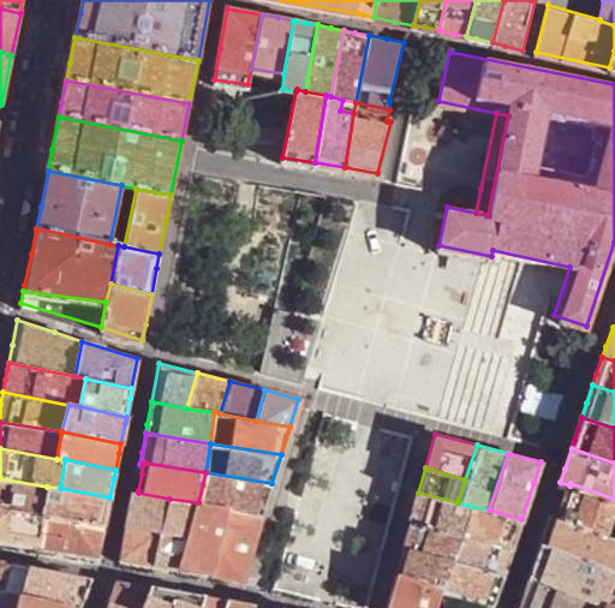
[(264,512),(272,483),(206,472),(198,502),(227,506),(264,512)]
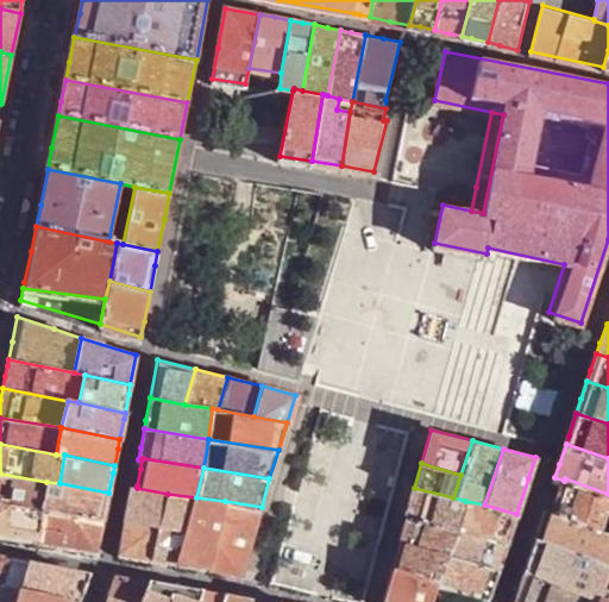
[(0,502),(43,509),(46,482),(0,474),(0,502)]
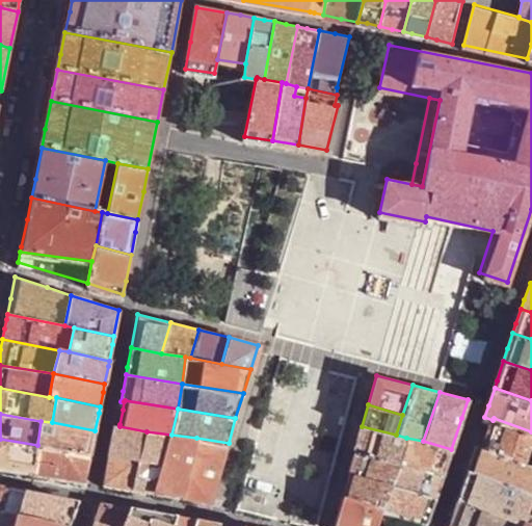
[(484,443),(484,445),(529,462),(531,453),(531,431),(494,418),(493,420),(487,435),(484,443)]
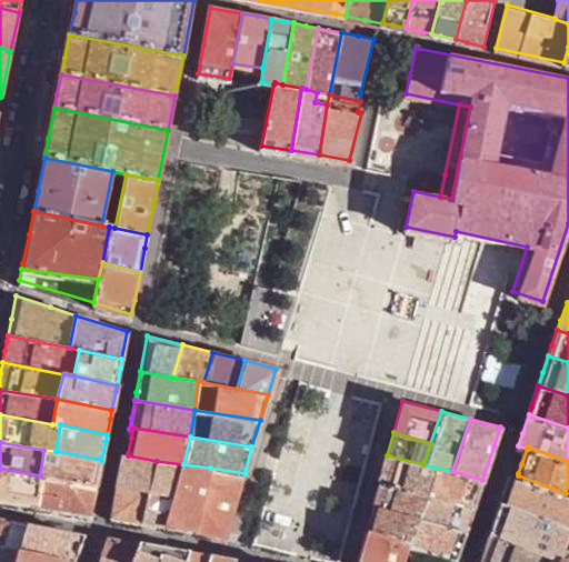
[(100,468),(101,460),(56,451),(43,450),(40,475),(97,483),(100,468)]
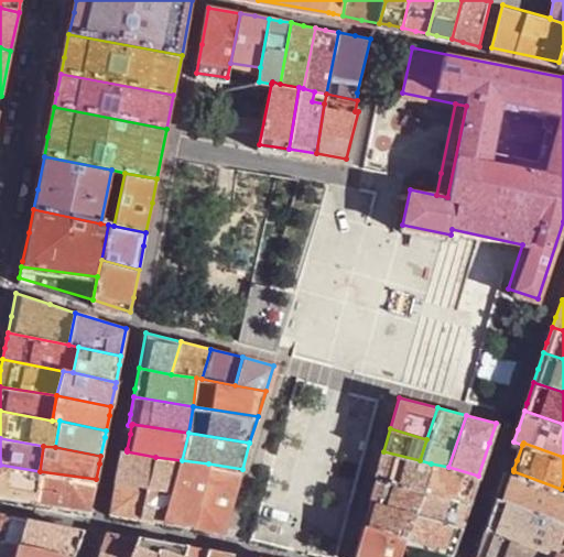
[(142,515),(155,457),(127,451),(127,449),(123,449),(117,485),(112,511),(142,515)]
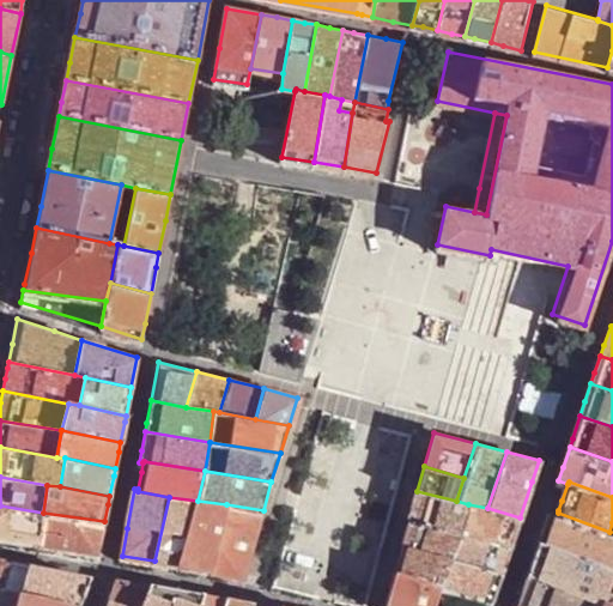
[(417,491),(410,519),(460,532),(468,504),(456,501),(417,491)]
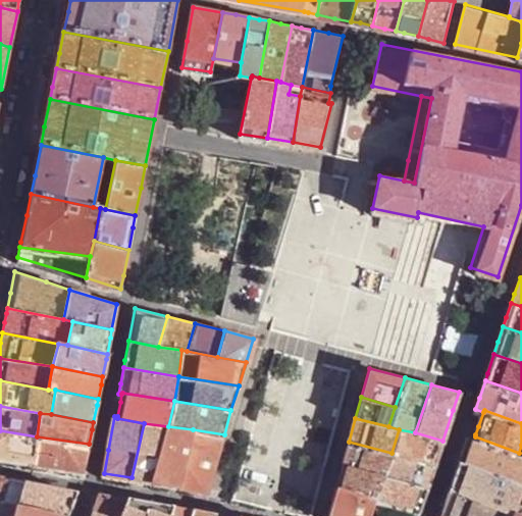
[(146,479),(153,480),(168,426),(144,423),(132,477),(146,479)]
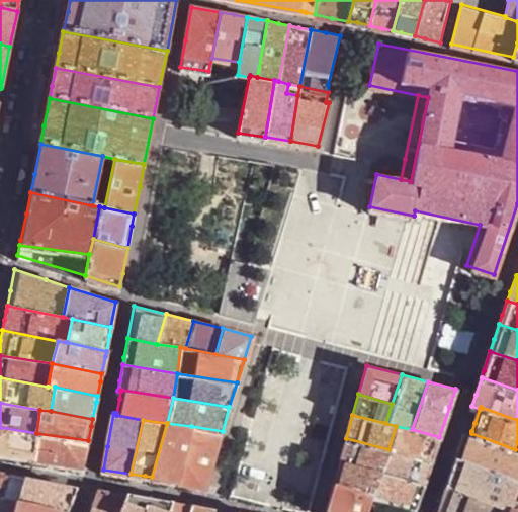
[(169,480),(180,482),(191,426),(167,423),(152,477),(169,480)]
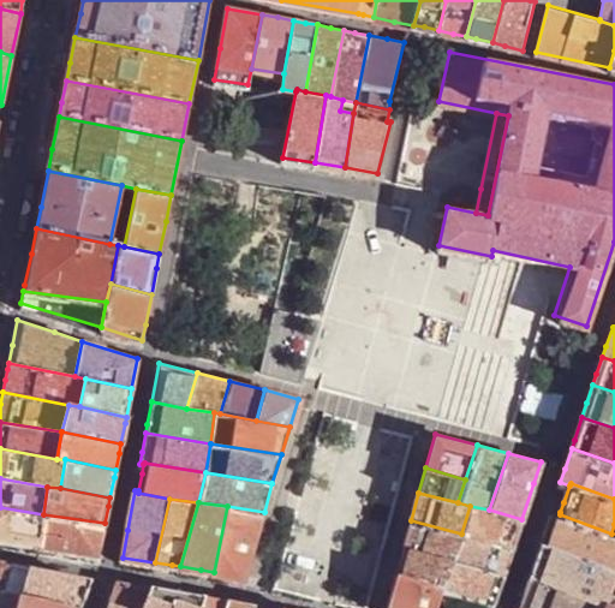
[(227,506),(214,572),(236,574),(246,576),(264,512),(227,506)]
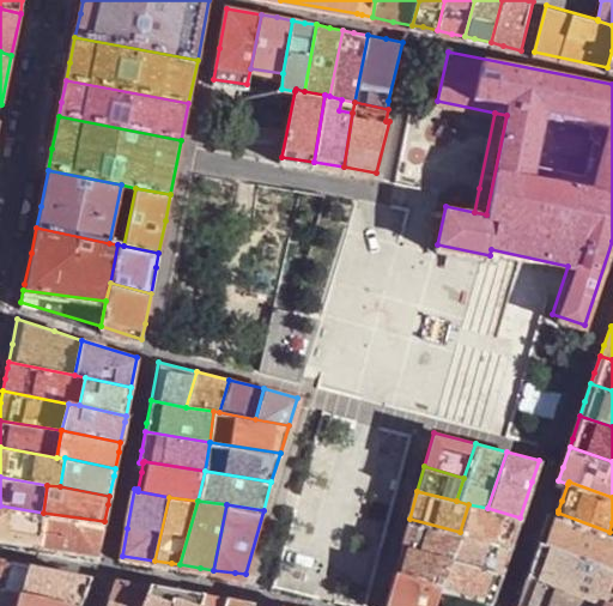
[(517,526),(520,517),(487,508),(468,504),(460,532),(511,545),(517,526)]
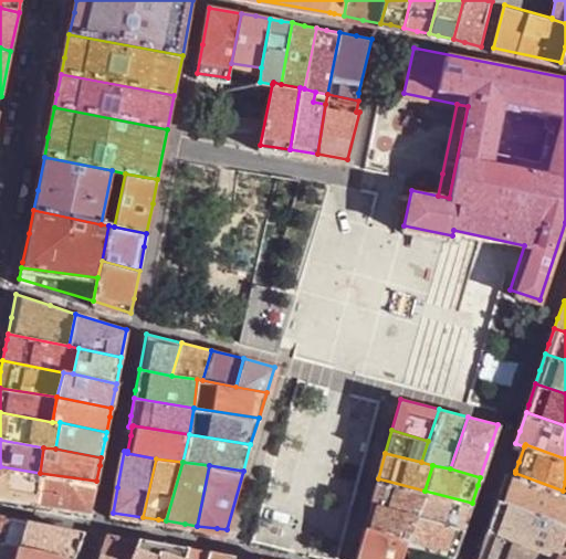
[(0,466),(0,495),(10,497),(35,501),(40,473),(0,466)]
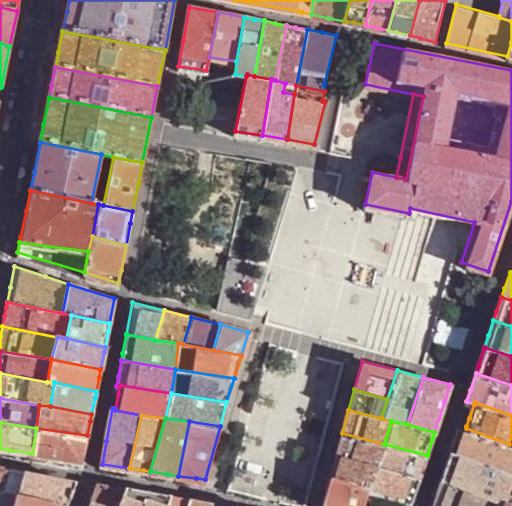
[(451,443),(449,451),(511,476),(511,474),(511,444),(509,444),(466,428),(466,426),(458,423),(451,443)]
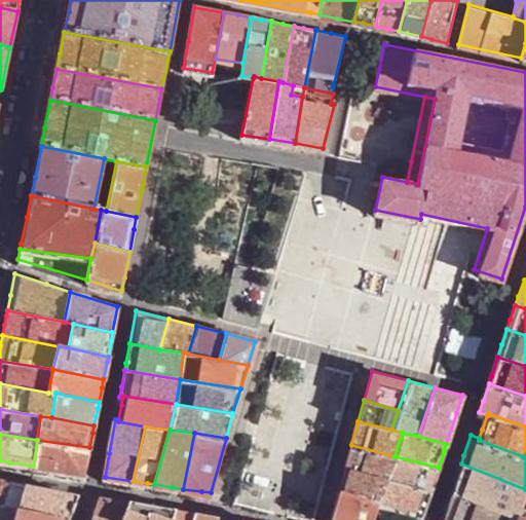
[(37,440),(33,466),(62,470),(84,473),(89,447),(37,440)]
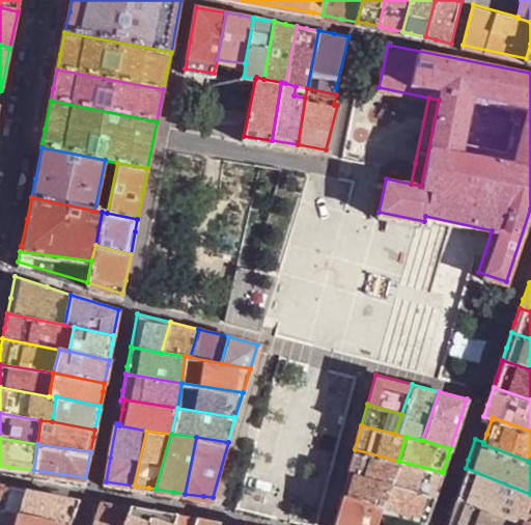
[(389,484),(398,461),(355,449),(348,471),(389,484)]
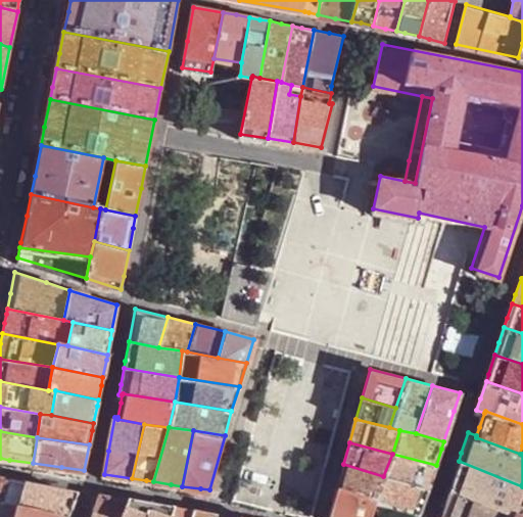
[(432,473),(436,465),(392,454),(383,476),(428,487),(432,473)]
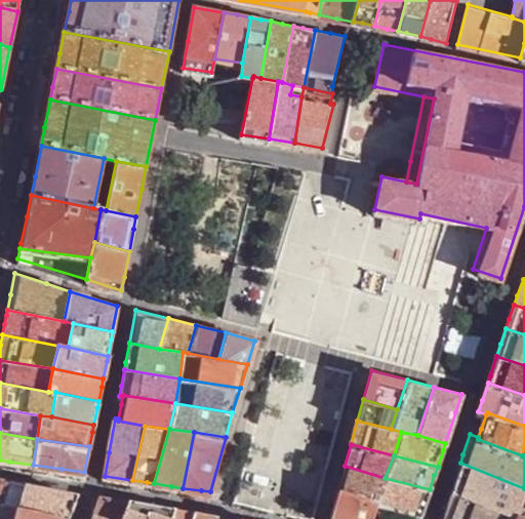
[(451,490),(515,515),(516,514),(519,506),(520,506),(523,507),(524,501),(524,486),(524,488),(460,463),(455,478),(451,490)]
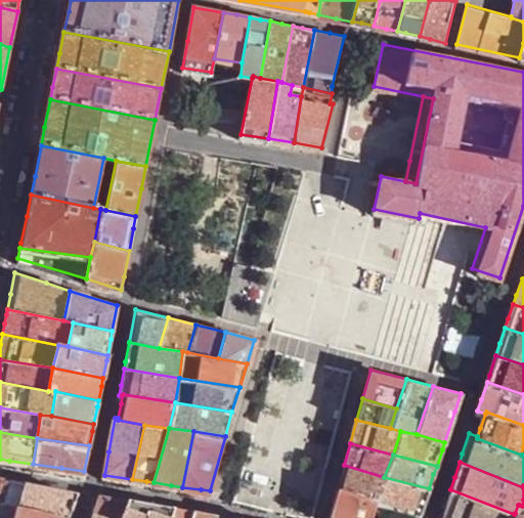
[(344,465),(338,487),(376,502),(384,477),(344,465)]
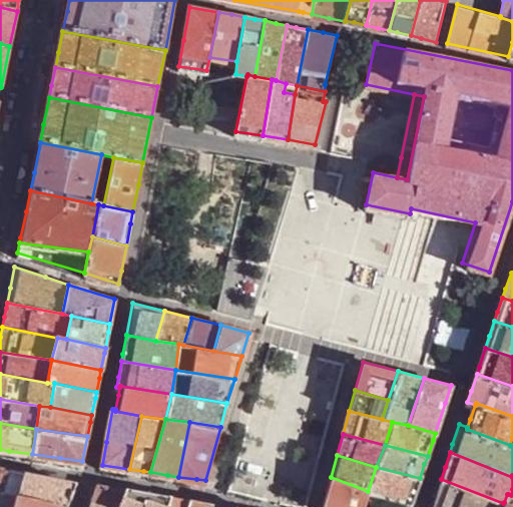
[(0,492),(18,496),(24,473),(24,472),(0,467),(0,492)]
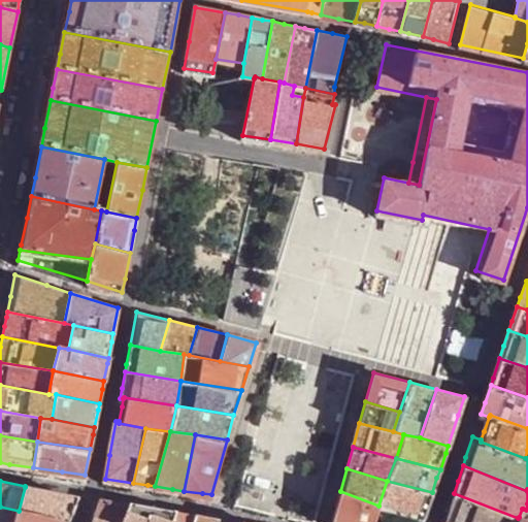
[(387,481),(378,506),(424,517),(429,499),(432,492),(387,481)]
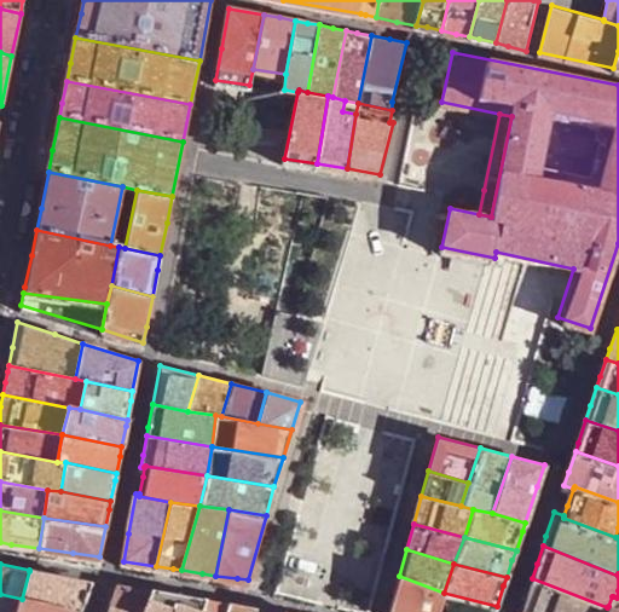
[(82,611),(92,582),(57,576),(29,571),(22,599),(82,611)]
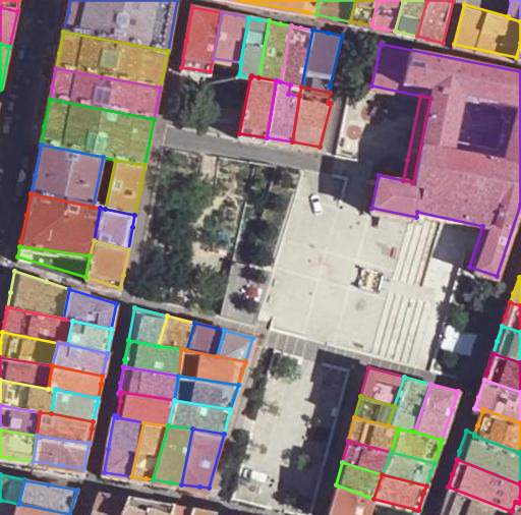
[(336,484),(327,514),(367,514),(373,499),(336,484)]
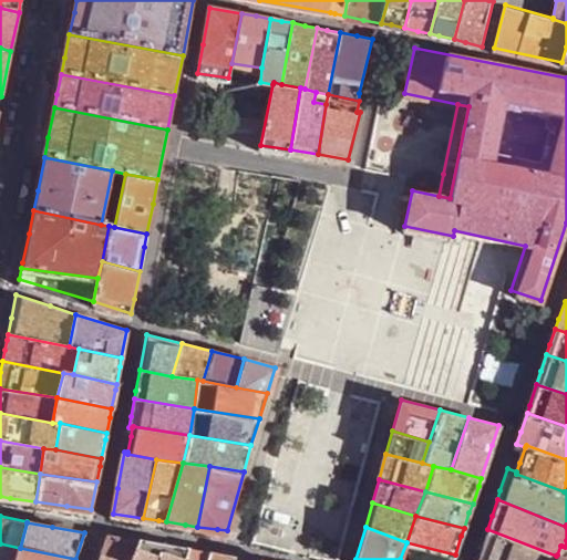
[(482,547),(478,557),(485,559),(554,559),(556,556),(487,529),(482,547)]
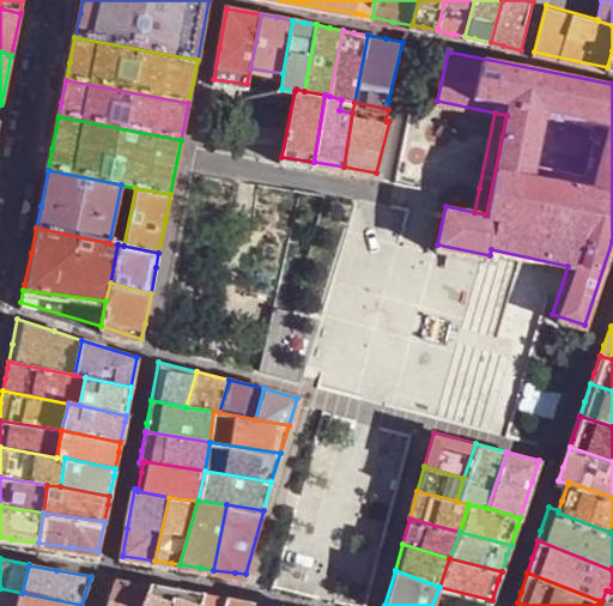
[(141,605),(152,582),(117,577),(107,605),(141,605)]
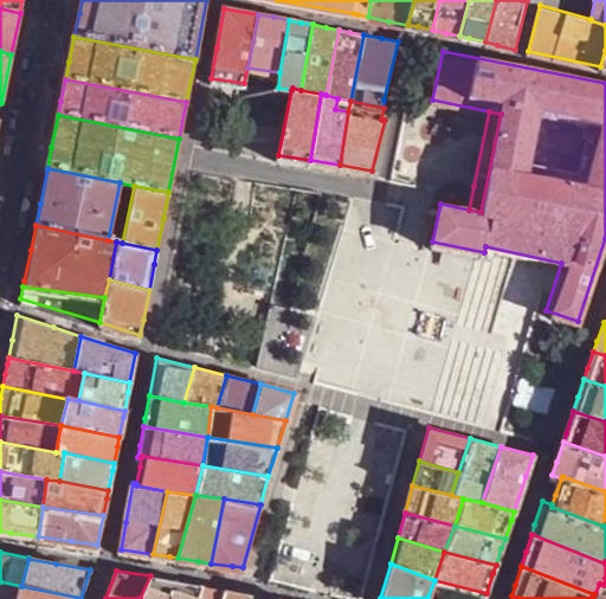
[(150,575),(140,598),(169,598),(178,580),(160,577),(150,575)]
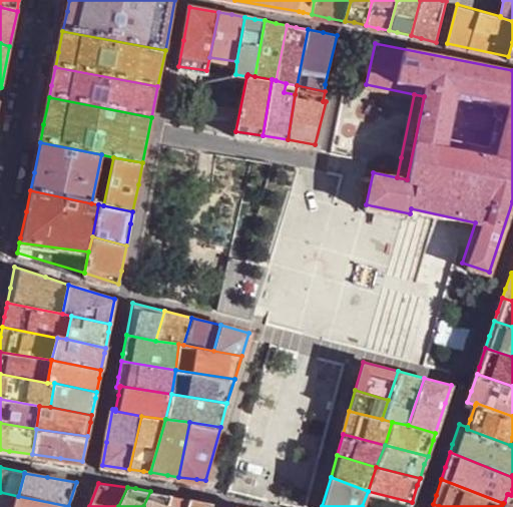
[(512,489),(511,495),(508,494),(507,494),(504,502),(512,505),(512,489)]
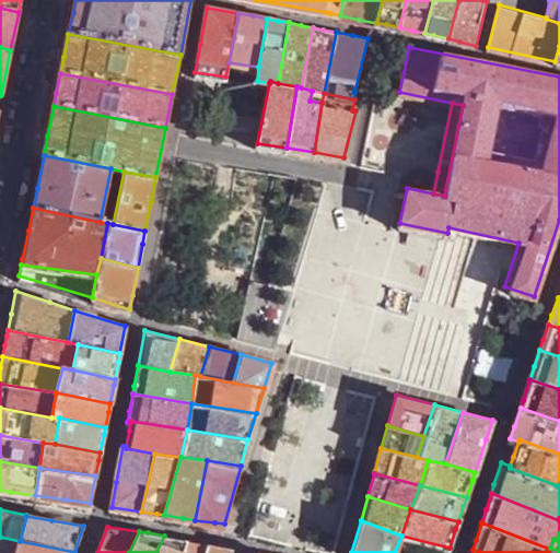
[(182,552),(187,540),(164,536),(156,552),(182,552)]
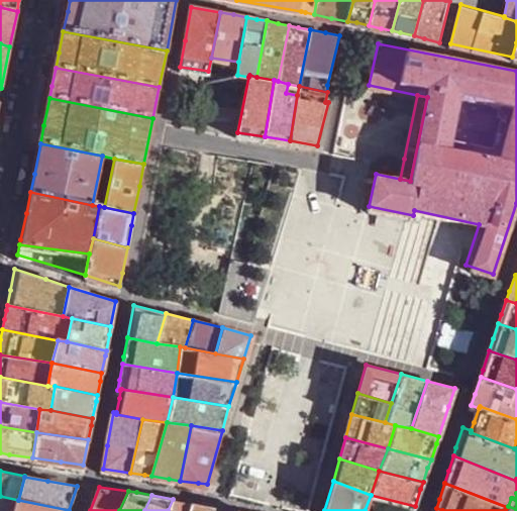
[(0,510),(14,510),(18,500),(0,496),(0,510)]
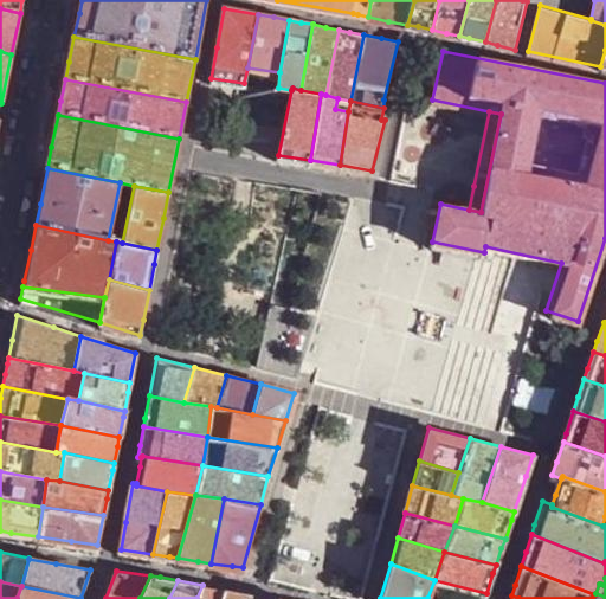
[(211,586),(202,585),(197,598),(223,598),(226,588),(211,586)]
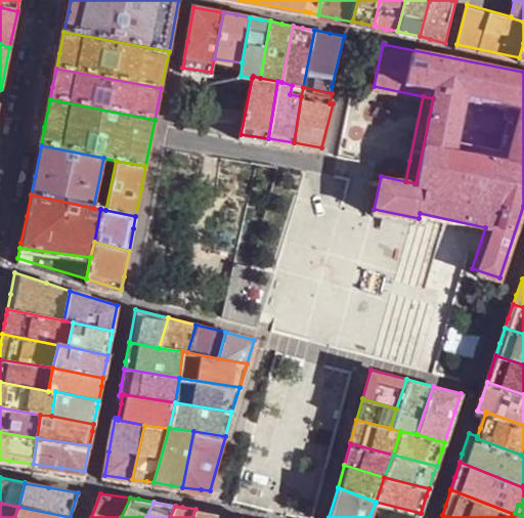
[(18,507),(14,517),(69,517),(70,517),(18,507)]
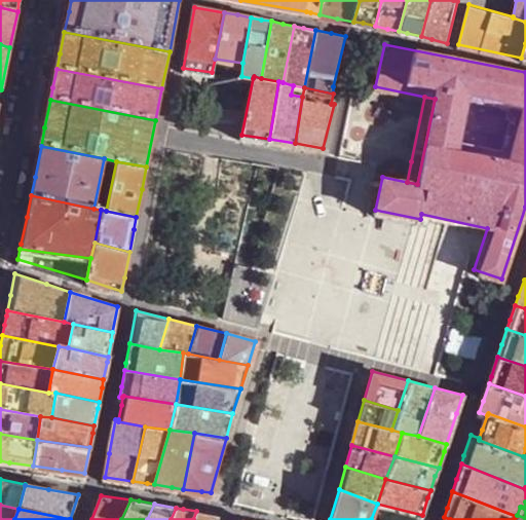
[(193,519),(220,519),(222,515),(207,513),(196,511),(193,519)]
